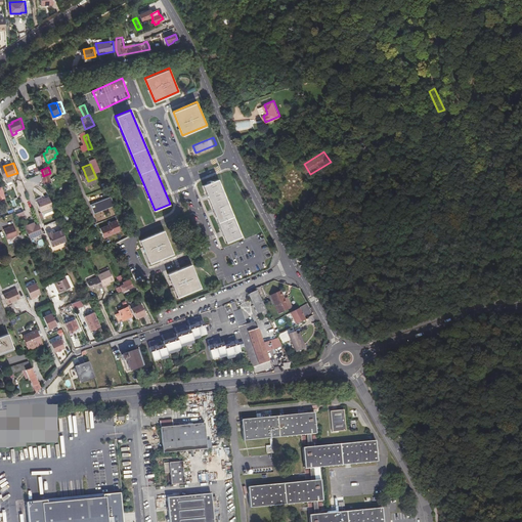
[(208,194),(223,187),(219,178),(204,184),(208,194)]
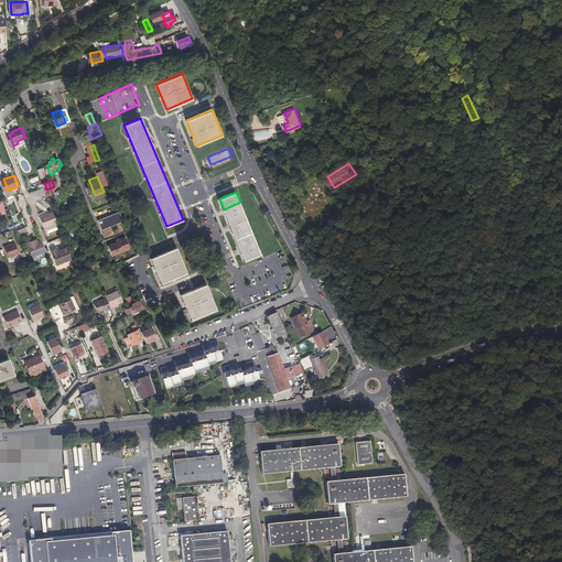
[(240,202),(224,209),(245,260),(261,254),(240,202)]
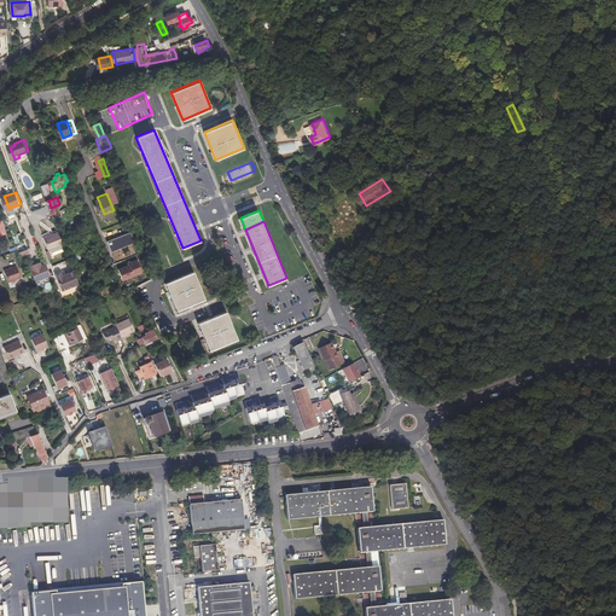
[(114,250),(137,240),(133,230),(109,239),(114,250)]
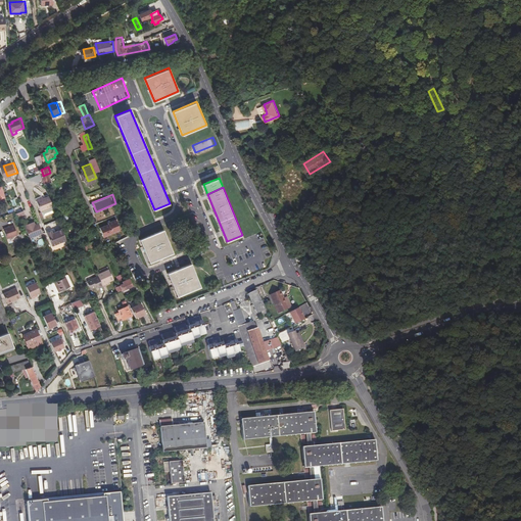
[(52,198),(51,196),(47,198),(48,199),(39,202),(43,211),(55,206),(52,198)]
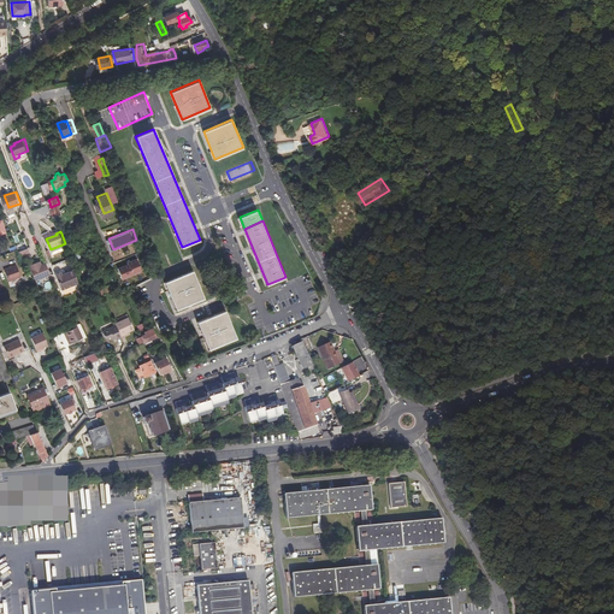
[(39,277),(53,272),(48,260),(43,261),(43,260),(41,261),(41,259),(33,263),(39,277)]
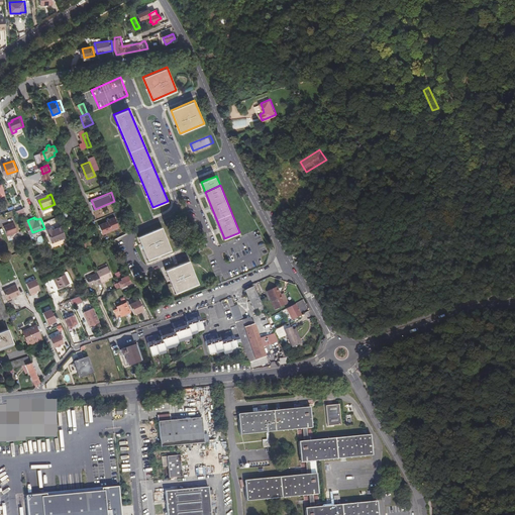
[(4,223),(8,234),(19,231),(15,220),(4,223)]
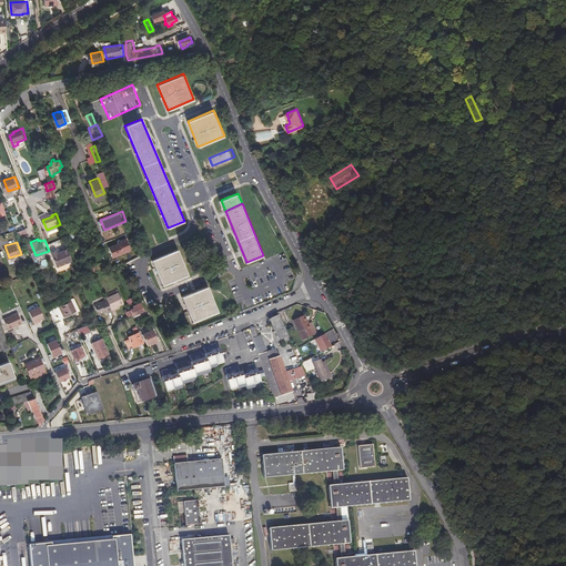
[(52,250),(58,265),(74,260),(69,246),(59,250),(58,248),(52,250)]
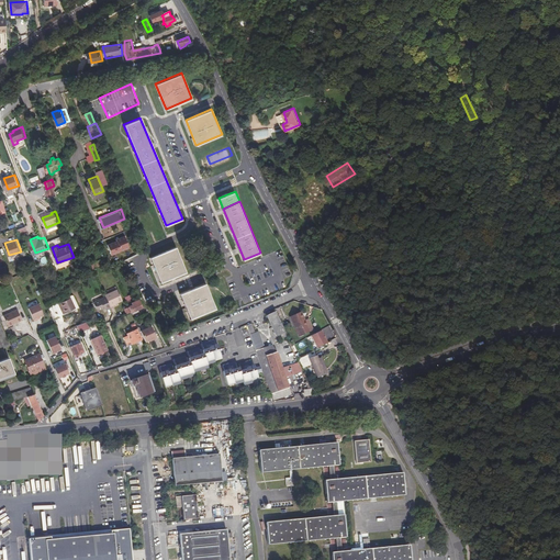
[(176,246),(150,257),(161,282),(187,271),(176,246)]
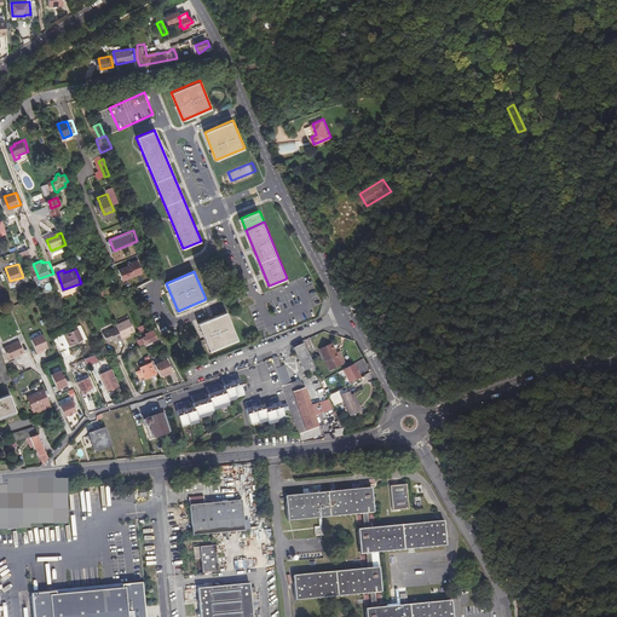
[(110,288),(99,290),(102,299),(111,295),(110,288)]
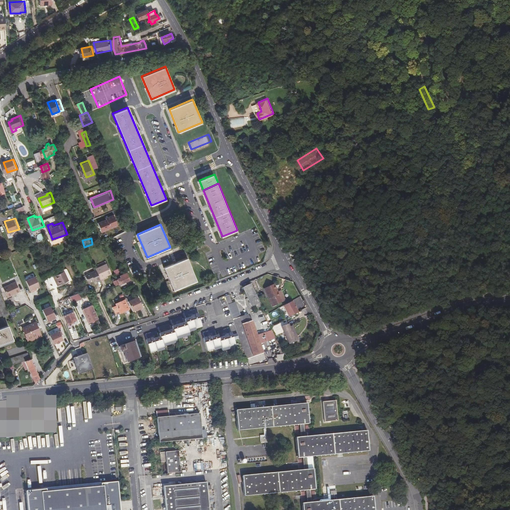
[(9,249),(6,240),(1,243),(4,251),(9,249)]
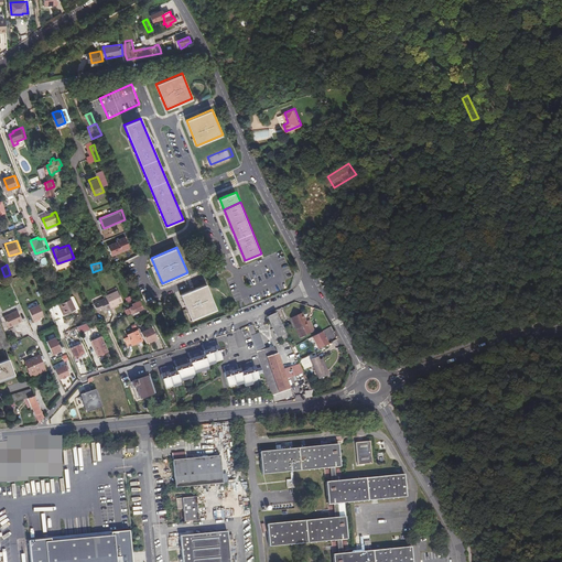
[(207,283),(182,294),(192,320),(218,309),(207,283)]
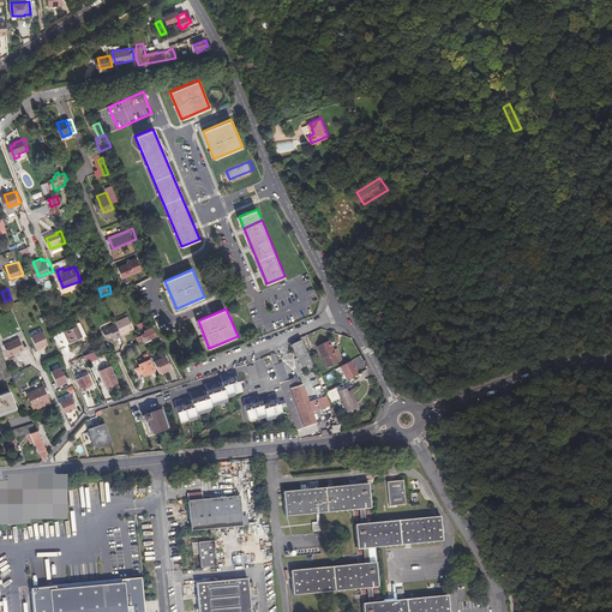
[(118,322),(119,324),(121,329),(124,335),(131,331),(130,330),(137,328),(131,316),(121,321),(118,322)]
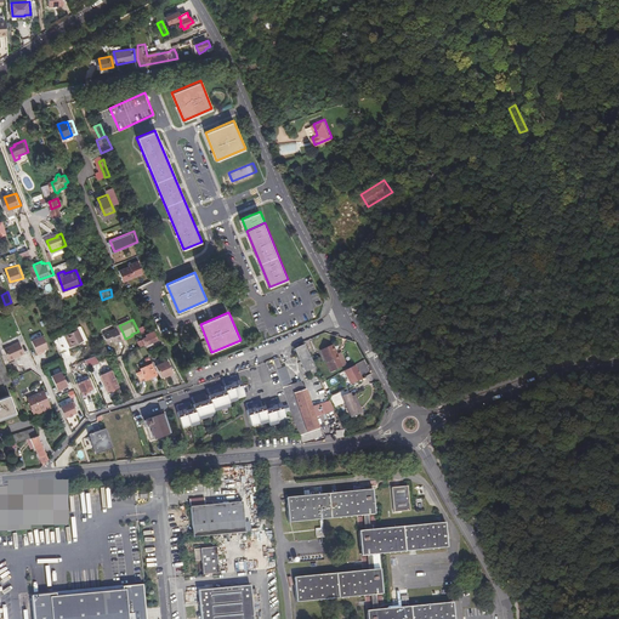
[(249,319),(239,323),(244,334),(254,329),(249,319)]
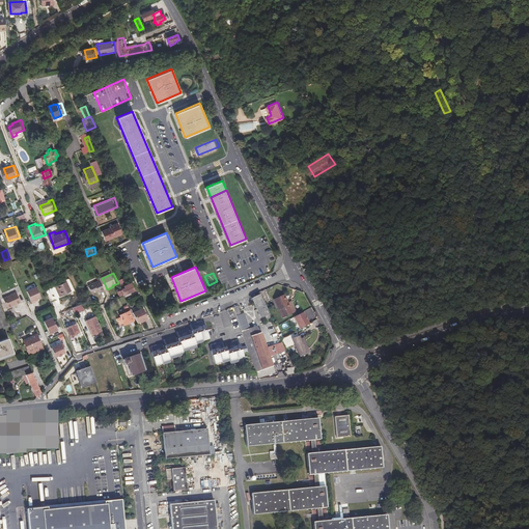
[(64,281),(70,291),(74,289),(70,279),(64,281)]
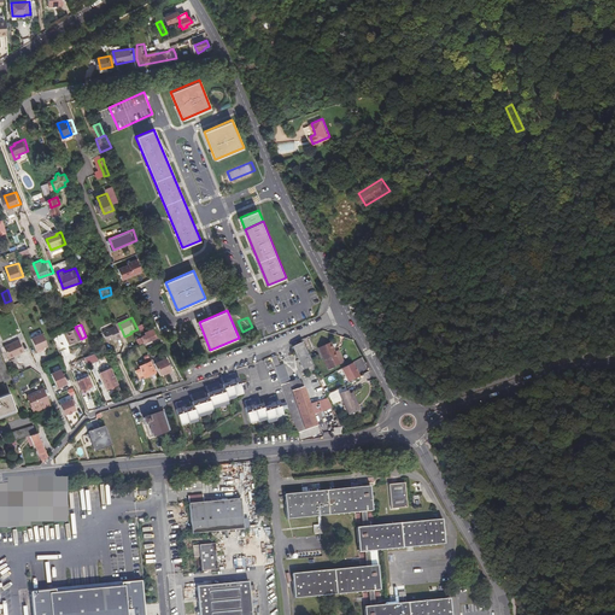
[(122,331),(119,326),(106,332),(111,341),(117,339),(119,338),(119,339),(124,337),(122,331)]
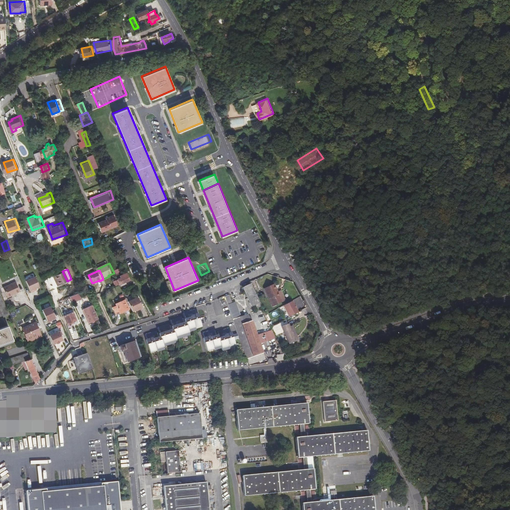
[(62,283),(67,281),(62,271),(57,273),(62,283)]
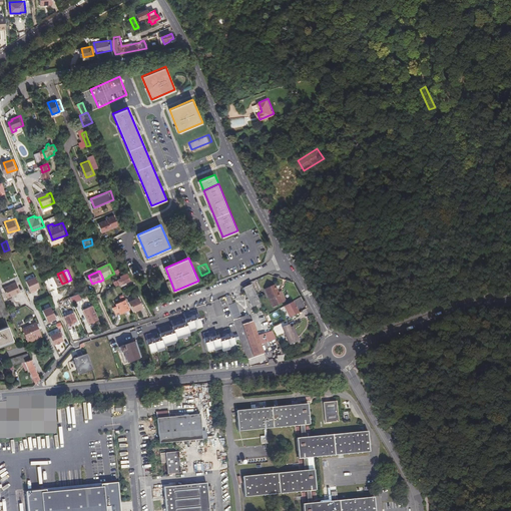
[(128,272),(122,275),(121,272),(117,274),(119,278),(120,279),(122,284),(131,280),(128,272)]
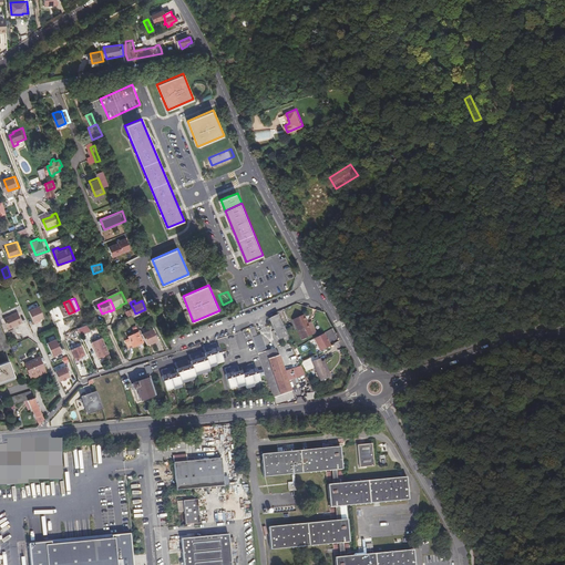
[(42,319),(41,317),(47,315),(42,304),(32,308),(38,320),(42,319)]
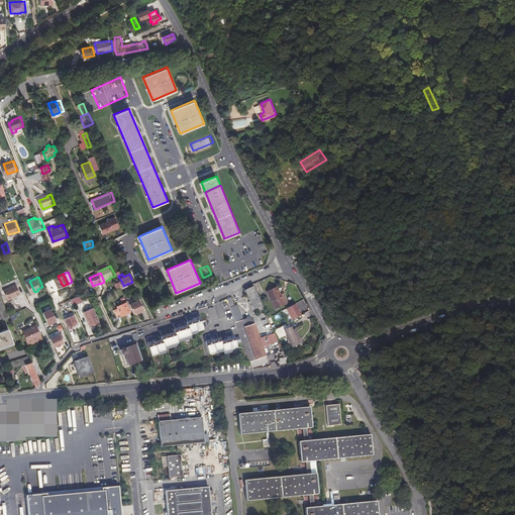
[(18,282),(5,288),(10,298),(23,292),(18,282)]
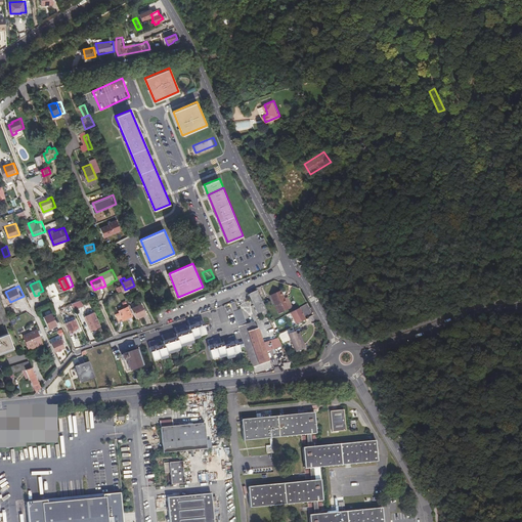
[(267,308),(259,289),(251,292),(260,311),(267,308)]
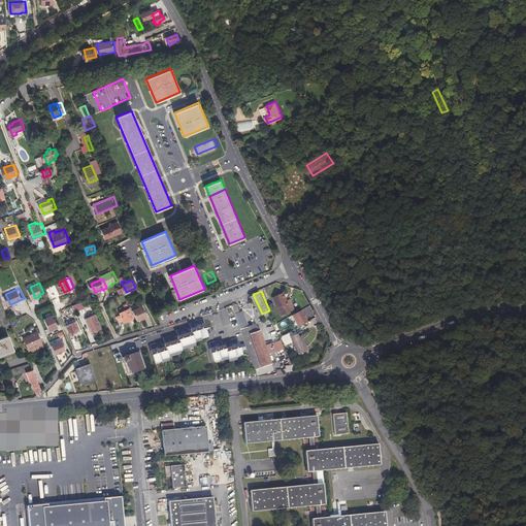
[(286,292),(274,296),(283,315),(296,309),(291,298),(288,299),(286,292)]
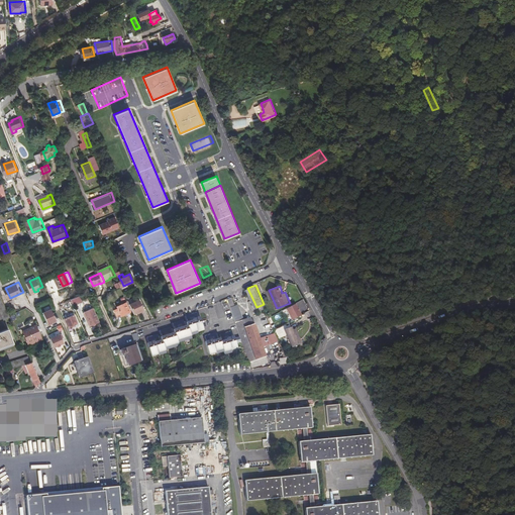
[(0,288),(0,304),(6,319),(12,316),(12,314),(2,294),(0,288)]
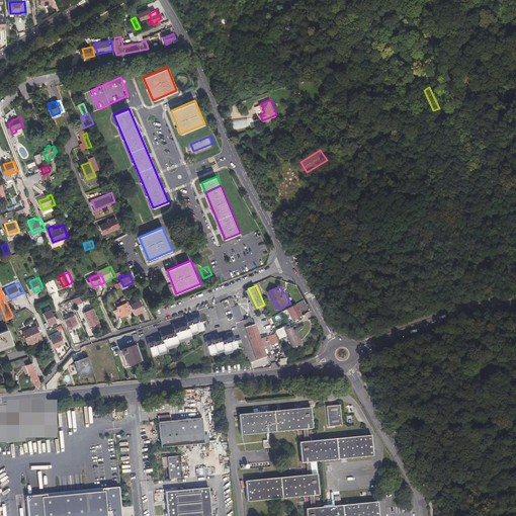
[(81,293),(72,297),(75,305),(84,301),(81,293)]
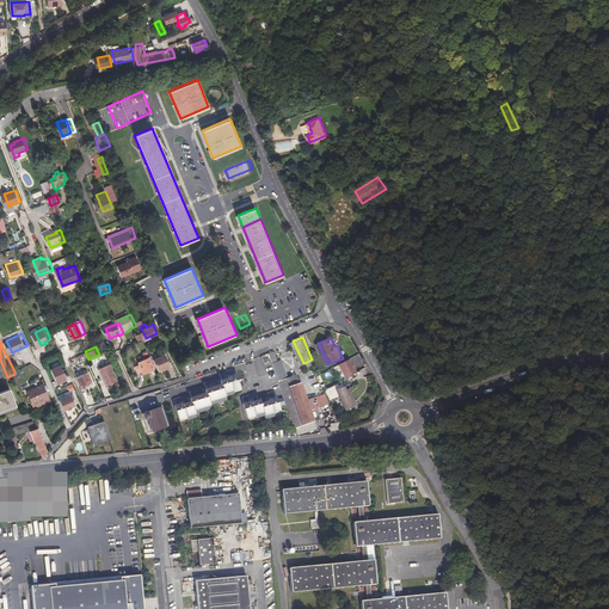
[(160,370),(172,365),(166,351),(154,356),(160,370)]
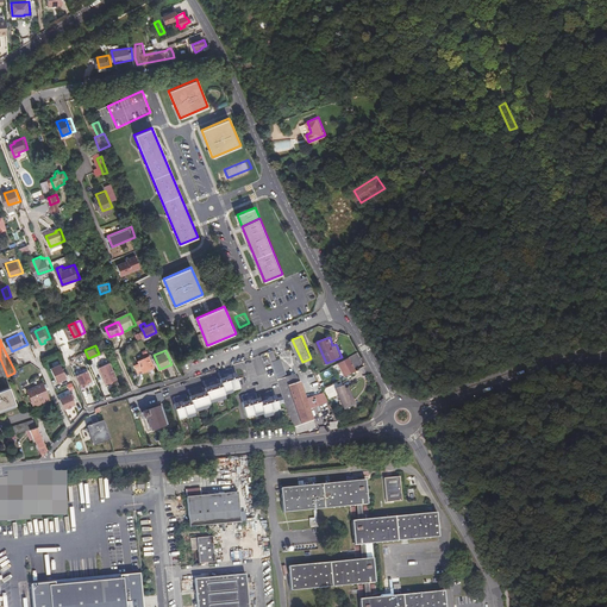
[(275,350),(270,351),(276,368),(280,379),(288,375),(282,358),(279,360),(276,350),(275,350)]
